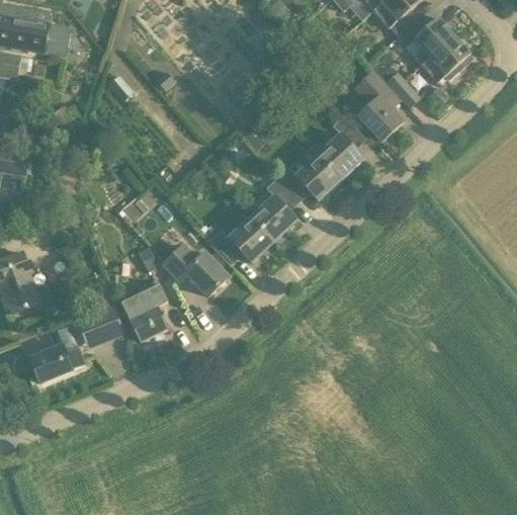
[(0,44),(64,56),(69,26),(47,21),(49,11),(0,2),(0,0),(0,44)]
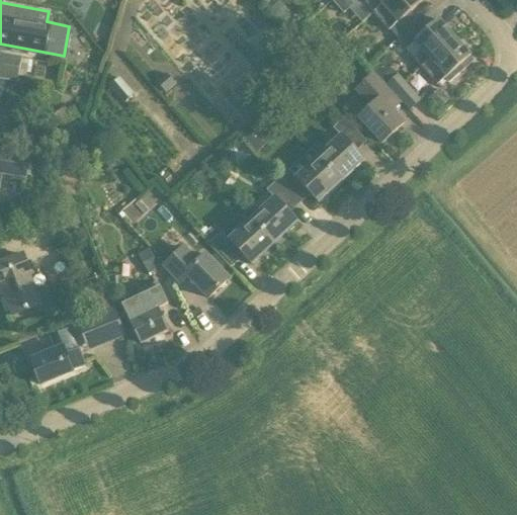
[(366,0),(374,9),(384,0),(334,0),(344,12),(354,2),(352,0),(366,0)]
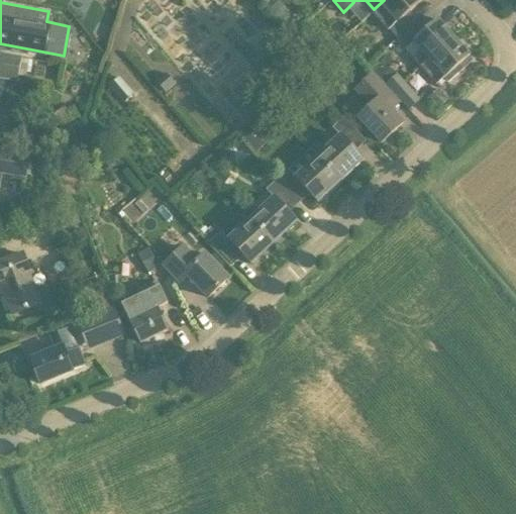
[(384,0),(374,9),(397,36),(417,19),(409,9),(419,0),(384,0)]
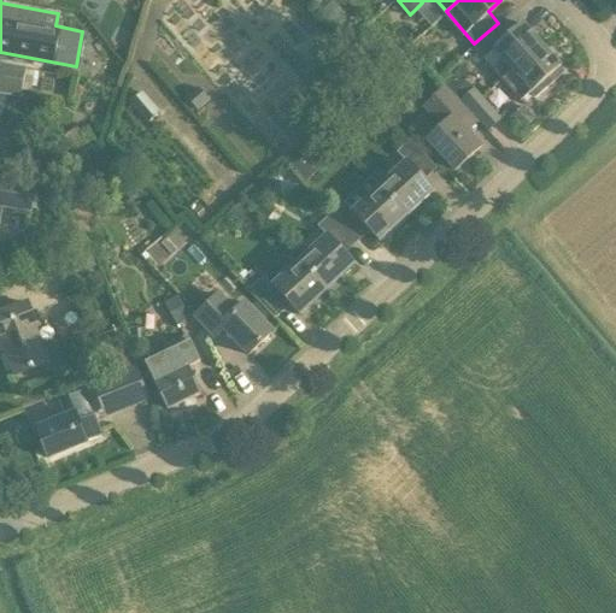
[(474,43),(503,76),(543,42),(523,21),(508,34),(498,23),(474,43)]
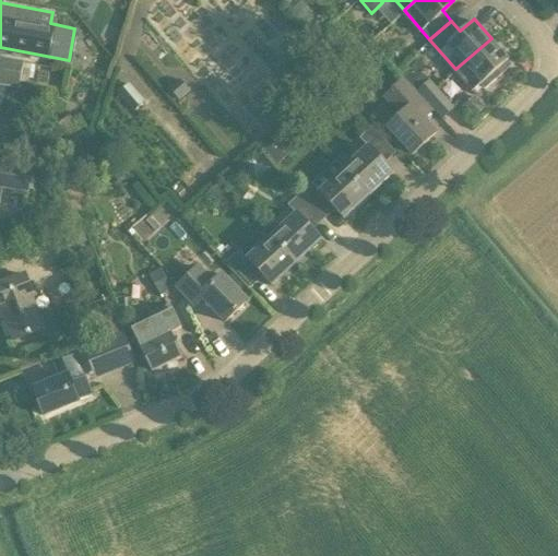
[(508,57),(491,38),(455,69),(473,89),(479,83),(485,90),(512,66),(507,59),(508,57)]
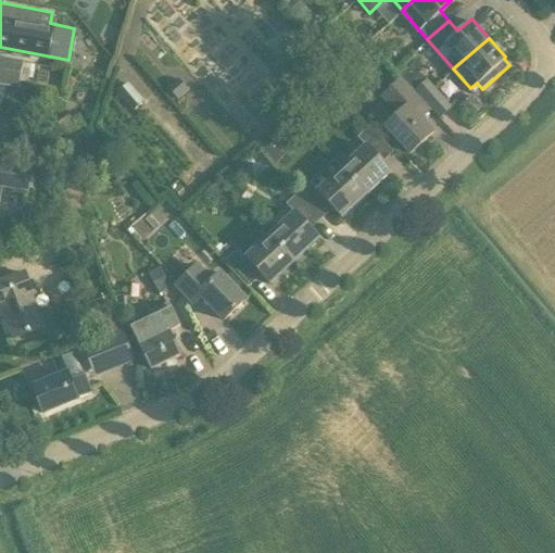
[(333,66),(344,57),(333,45),(323,53),(333,66)]
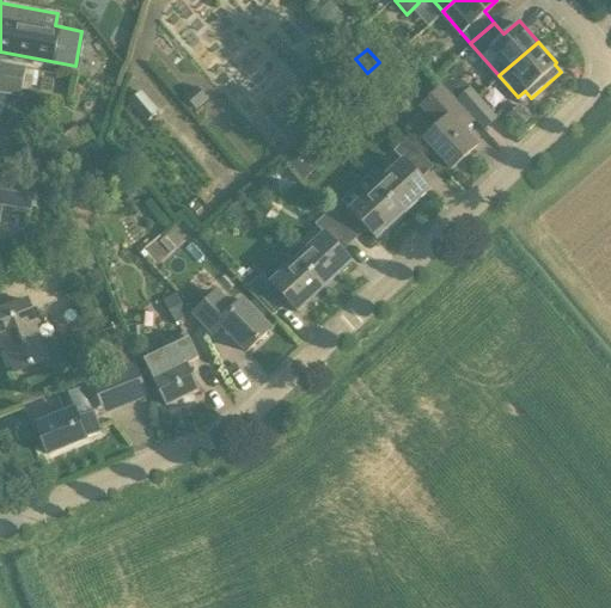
[(0,91),(19,96),(20,88),(29,90),(30,84),(35,85),(37,69),(24,67),(25,65),(0,60),(0,91)]
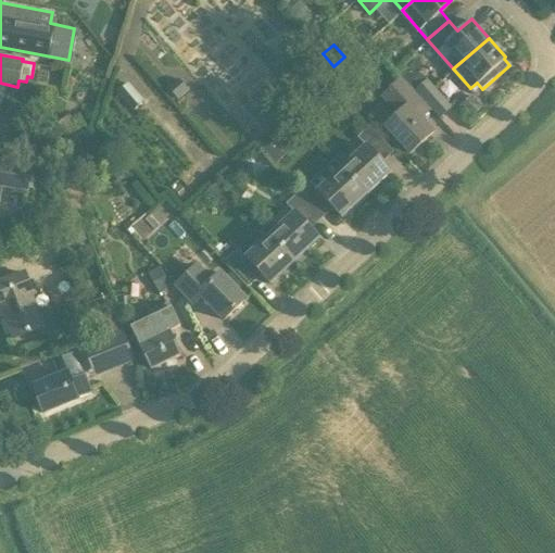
[(399,112),(385,125),(410,151),(433,129),(412,105),(420,98),(400,75),(381,92),(399,112)]
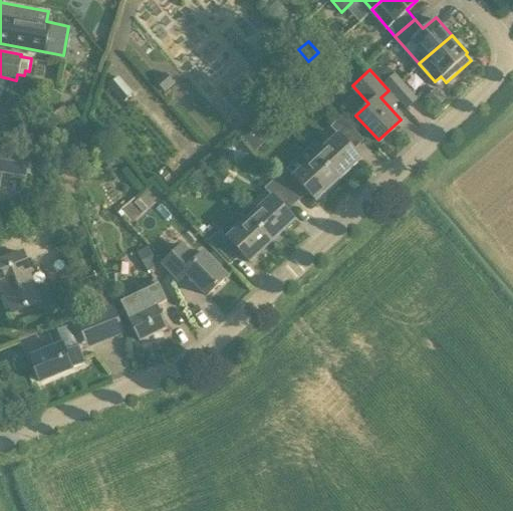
[(164,89),(167,86),(173,81),(164,71),(155,79),(164,89)]
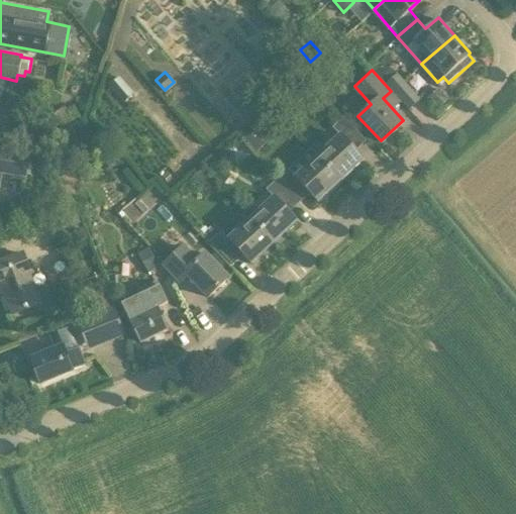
[(397,72),(385,83),(410,109),(421,99),(397,72)]
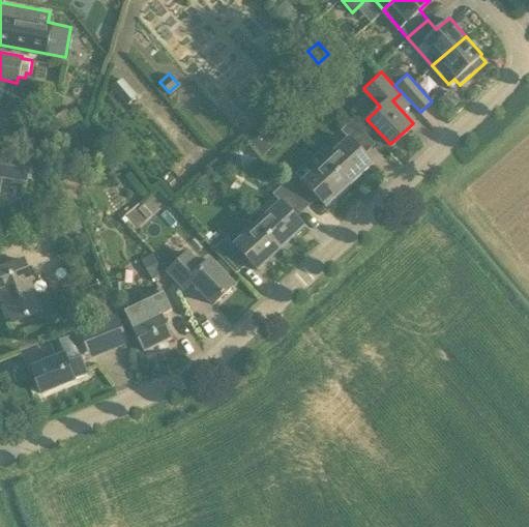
[(121,77),(110,86),(125,104),(136,94),(121,77)]
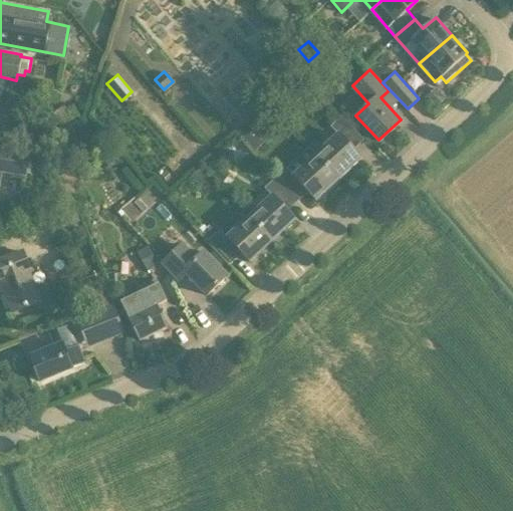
[(436,86),(425,97),(434,106),(445,95),(436,86)]
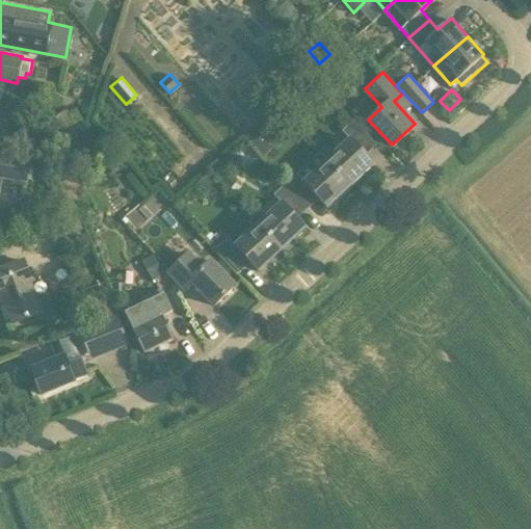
[(64,108),(53,115),(62,130),(74,124),(67,111),(64,108)]
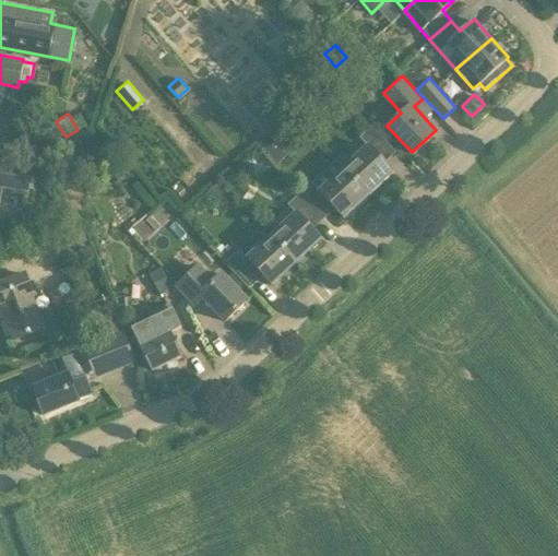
[(343,166),(368,194),(392,172),(383,162),(395,152),(371,126),(358,137),(367,145),(343,166)]
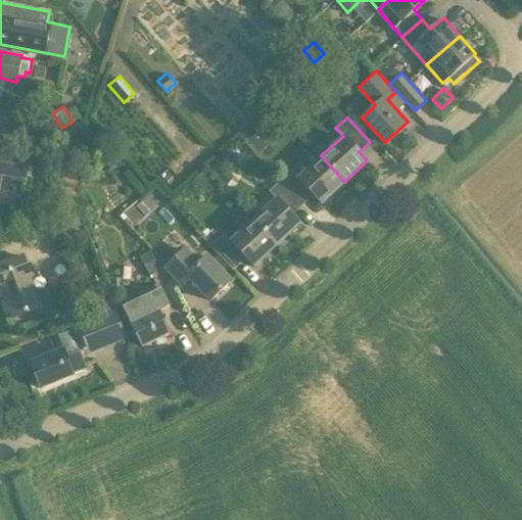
[(270,134),(268,132),(259,124),(245,138),(261,154),(268,147),(263,141),(270,134)]
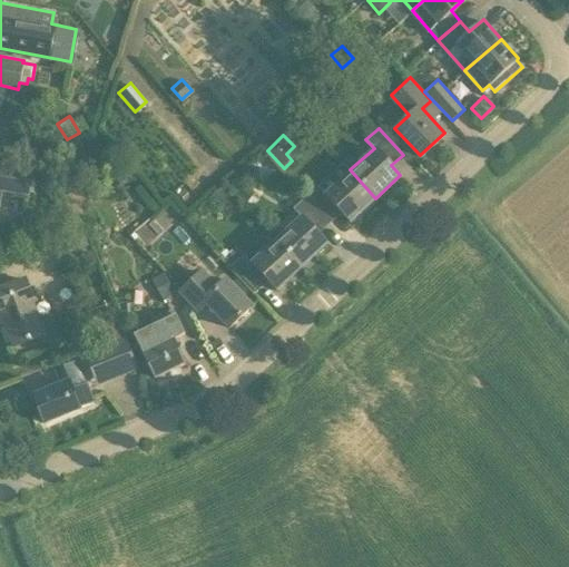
[(0,188),(27,193),(31,168),(30,167),(0,162),(0,188)]
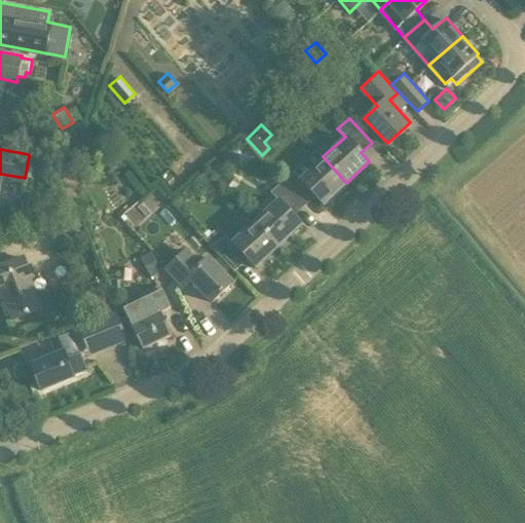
[(315,149),(282,180),(304,204),(315,194),(324,203),(346,183),(323,156),(315,149)]
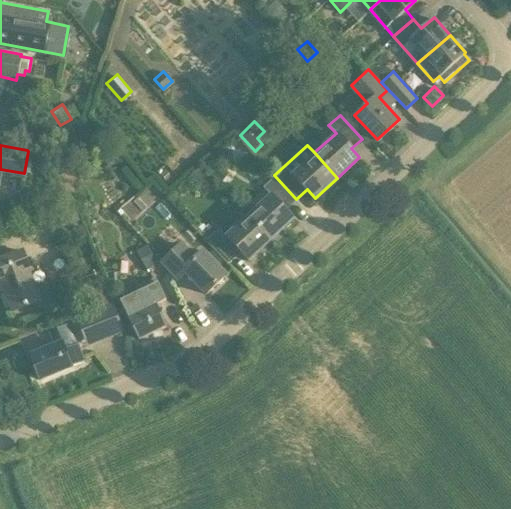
[(199,168),(191,175),(199,184),(207,176),(199,168)]
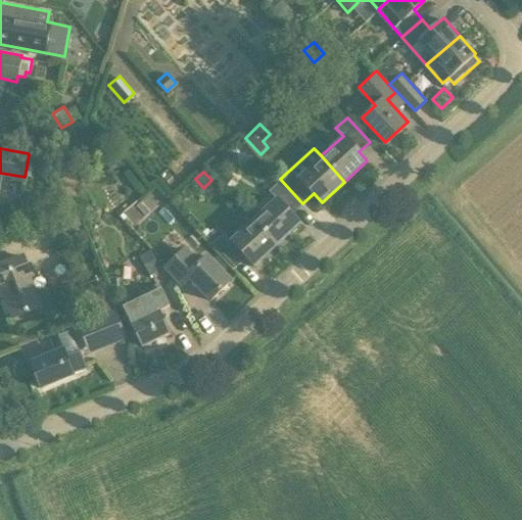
[(276,197),(252,218),(276,243),(299,222),(291,214),(302,203),(280,179),(269,189),(276,197)]
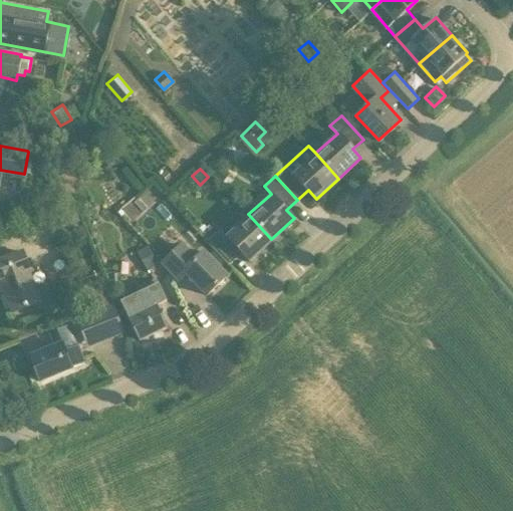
[(249,260),(271,239),(248,214),(226,234),(219,227),(209,236),(231,260),(241,251),(249,260)]
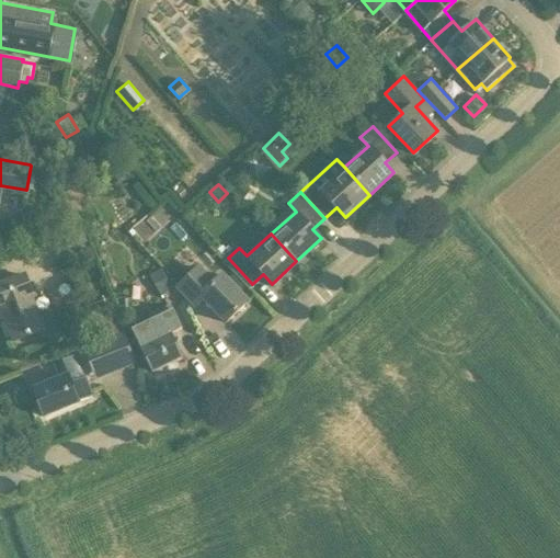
[(194,303),(202,295),(225,320),(247,299),(221,273),(214,282),(198,265),(178,285),(194,303)]
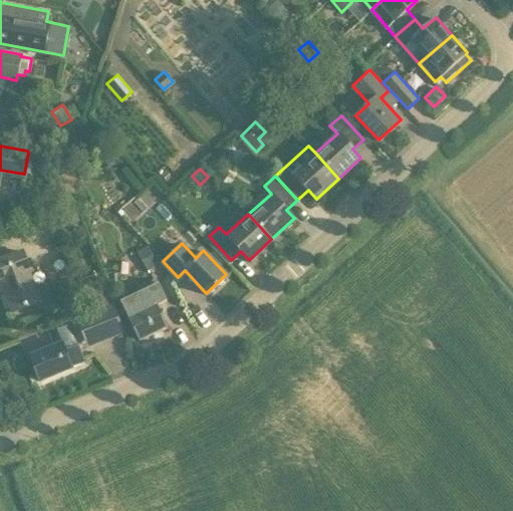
[(147,245),(137,250),(147,269),(157,264),(147,245)]
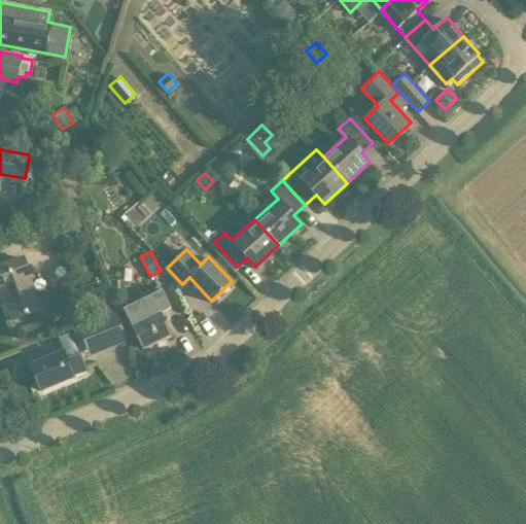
[(0,289),(10,317),(39,306),(27,274),(28,273),(22,256),(0,265),(0,289)]
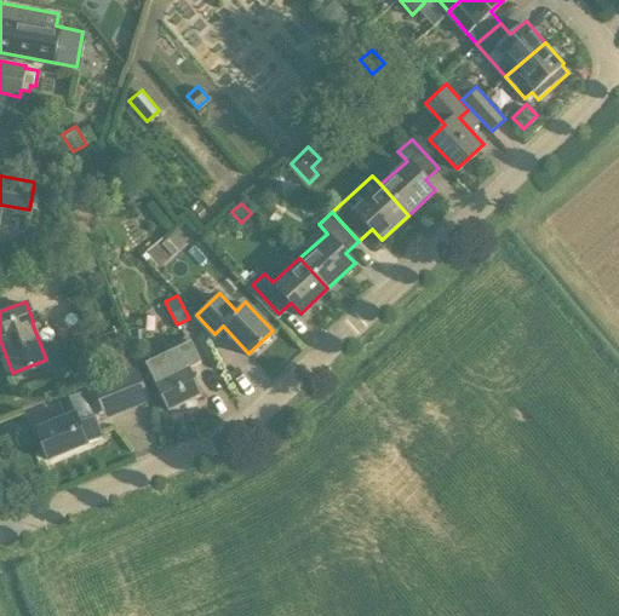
[(145,362),(168,407),(201,391),(188,366),(200,360),(187,334),(164,345),(167,351),(145,362)]
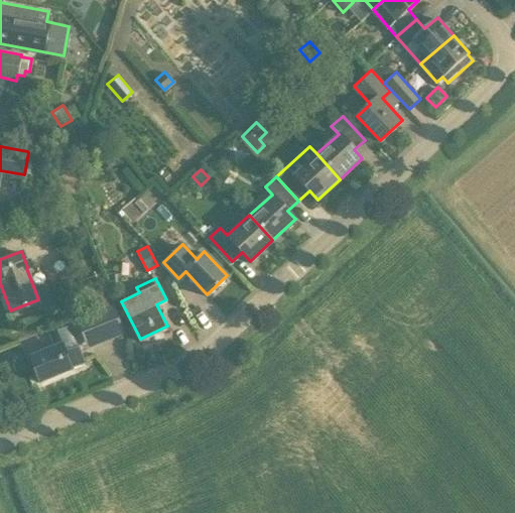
[(113,304),(76,319),(88,350),(125,334),(113,304)]
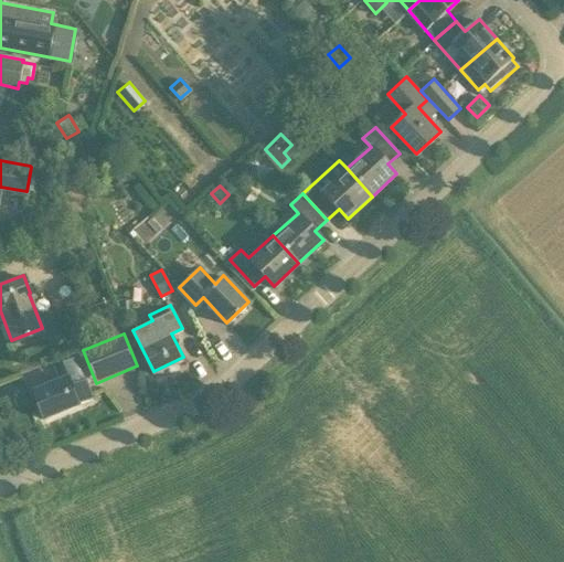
[(42,416),(77,403),(92,398),(84,379),(75,356),(52,364),(57,378),(31,389),(42,416)]
